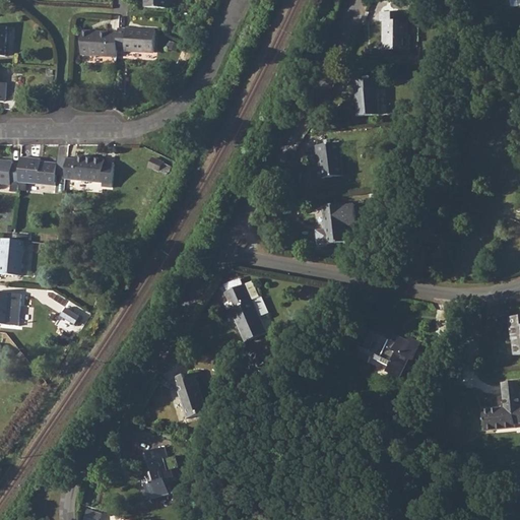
[(410,51),(410,50),(409,36),(408,36),(408,21),(404,21),(404,12),(380,12),(380,21),(383,21),(383,51),(410,51)]
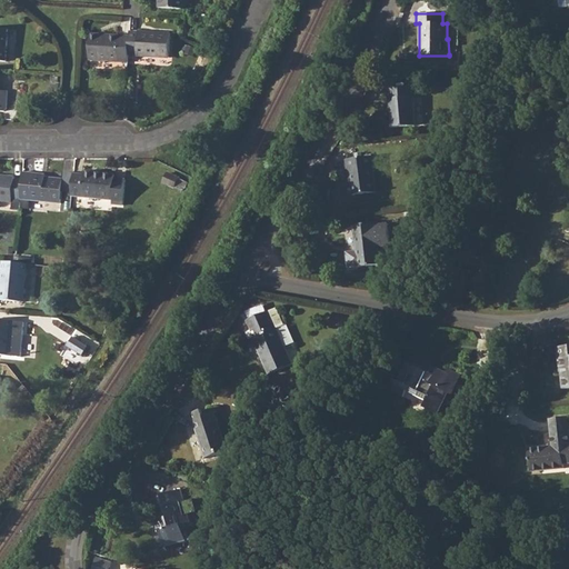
[(130,37),(129,55),(138,56),(138,57),(170,58),(171,33),(139,31),(139,32),(130,31),(130,37)]
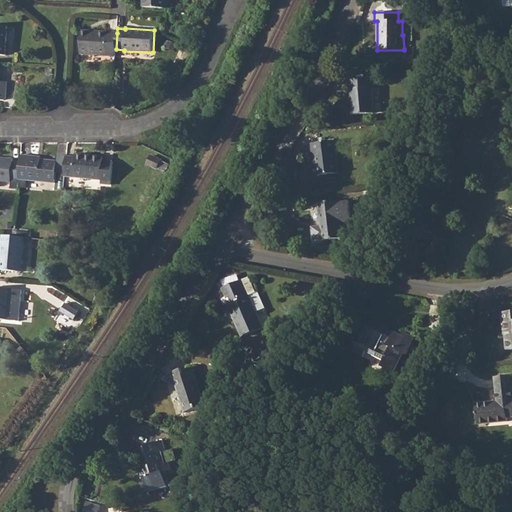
[(81,35),(80,54),(116,56),(116,49),(117,33),(90,31),(89,35),(81,35)]
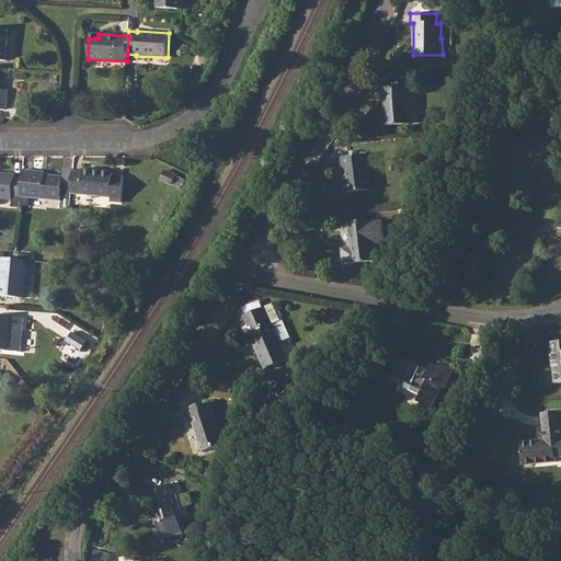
[(43,96),(43,104),(56,105),(57,81),(48,81),(47,96),(43,96)]
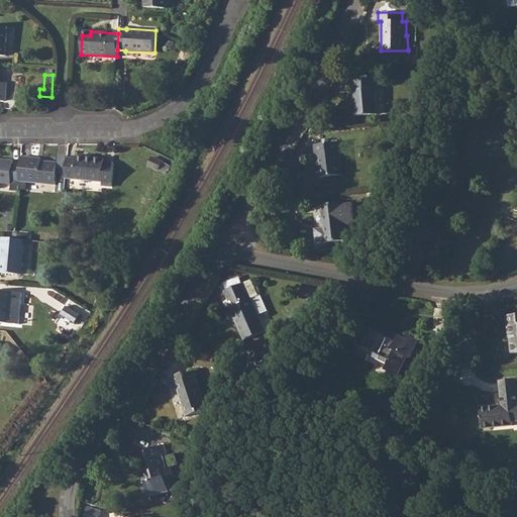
[(354,89),(352,89),(355,117),(378,115),(376,88),(375,88),(374,79),(353,81),(354,89)]
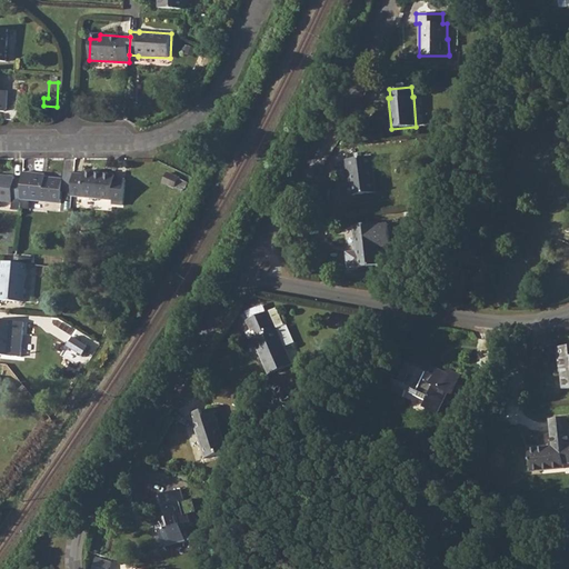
[(371,156),(346,159),(347,169),(348,169),(352,196),(377,192),(371,156)]
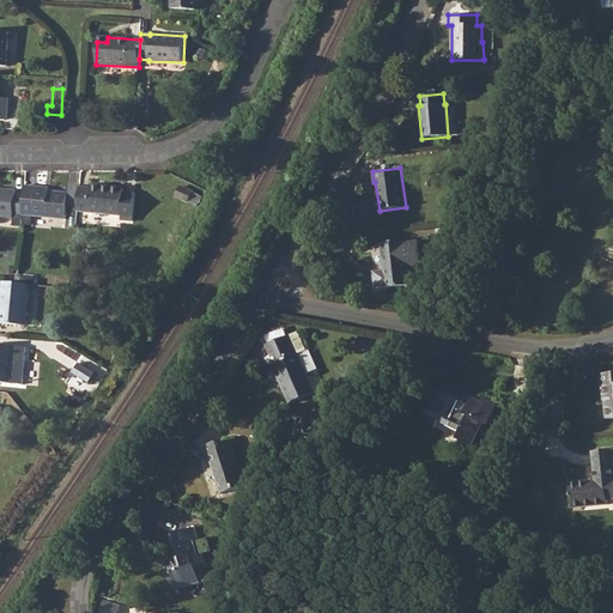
[(180,182),(174,194),(187,200),(193,188),(180,182)]
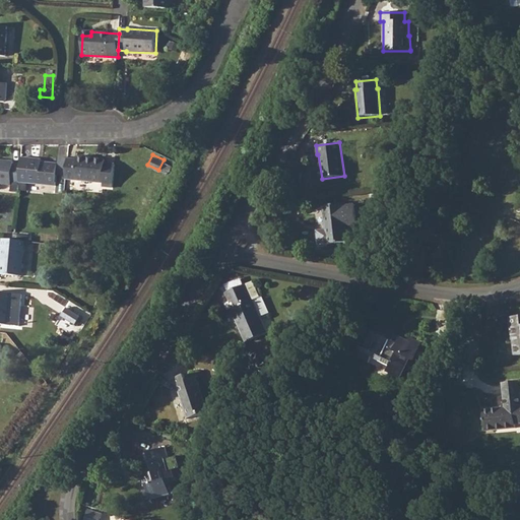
[(20,165),(19,182),(55,186),(57,164),(42,163),(30,161),(30,158),(21,157),(20,165)]
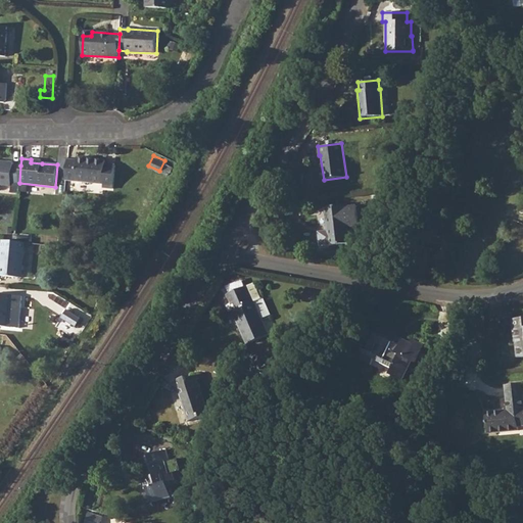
[(67,159),(65,180),(103,183),(103,186),(113,187),(115,164),(105,162),(105,160),(77,158),(77,160),(67,159)]
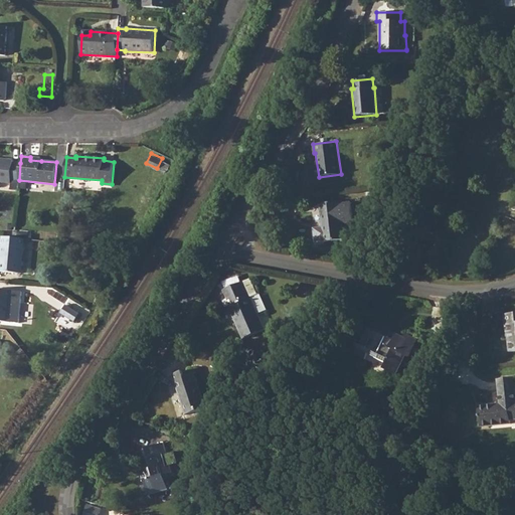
[(12,180),(19,181),(19,180),(20,163),(13,163),(13,160),(0,159),(0,181),(11,183),(12,180)]
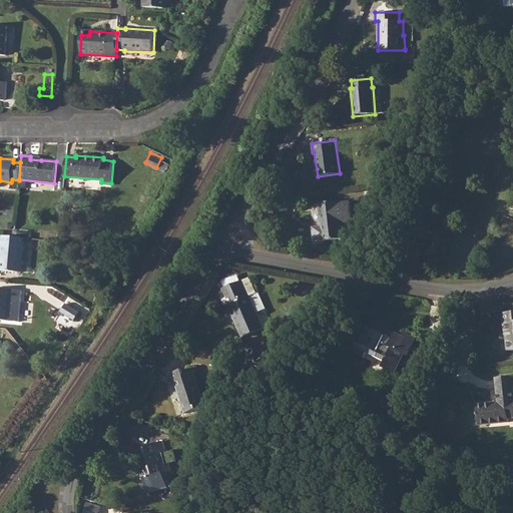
[(319,203),(321,222),(323,222),(324,226),(322,226),(322,227),(312,228),(314,241),(323,240),(342,238),(341,223),(353,221),(350,201),(339,203),(339,201),(319,203)]
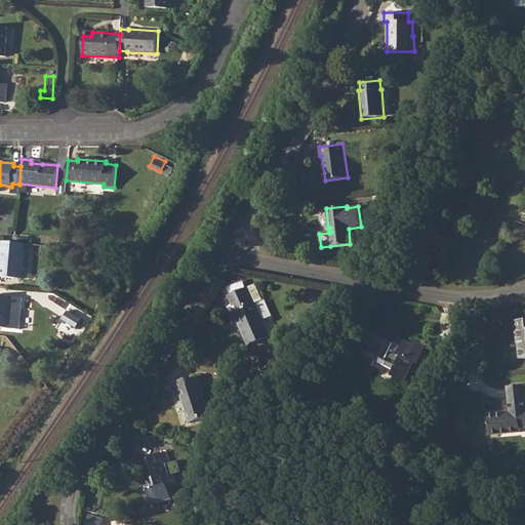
[(13,242),(3,241),(0,273),(0,277),(22,279),(25,243),(13,242)]
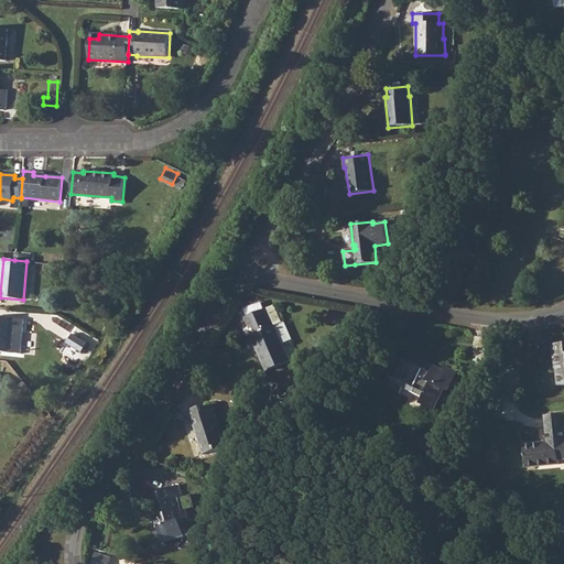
[(266,308),(245,317),(252,335),(250,336),(267,371),(290,361),(274,325),(273,325),(266,308)]
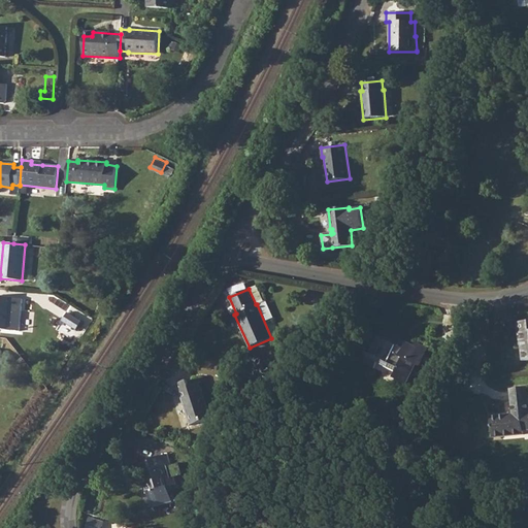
[(0,329),(9,330),(12,298),(0,296),(0,329)]
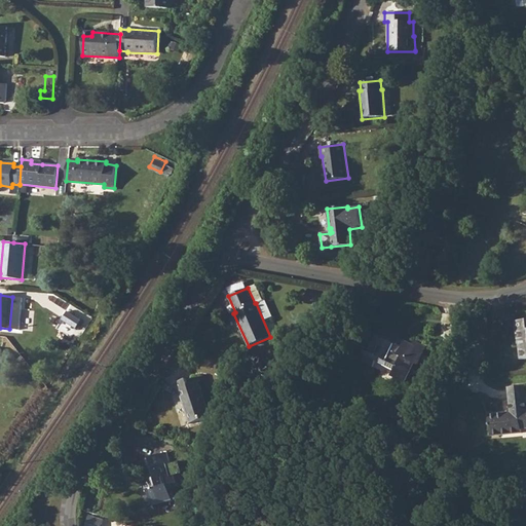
[(525,320),(515,322),(517,344),(518,343),(520,360),(525,359),(525,320)]
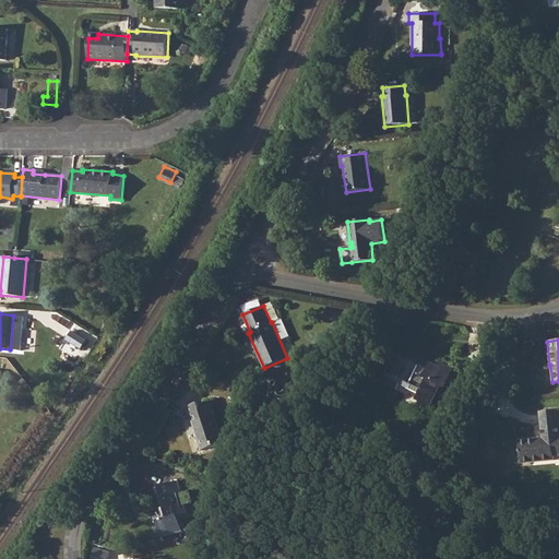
[(431,363),(424,359),(424,354),(411,347),(400,356),(395,354),(393,356),(392,357),(389,356),(381,370),(387,373),(382,383),(395,390),(401,380),(396,378),(402,367),(415,375),(408,389),(420,395),(418,401),(429,407),(440,387),(443,389),(453,369),(441,363),(437,366),(431,363)]
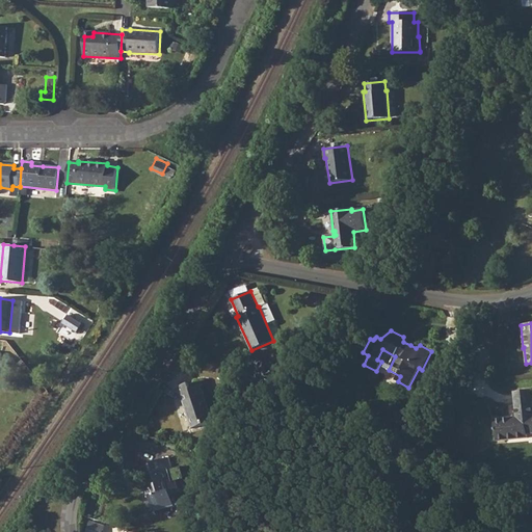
[(43,387),(35,377),(29,382),(36,391),(43,387)]
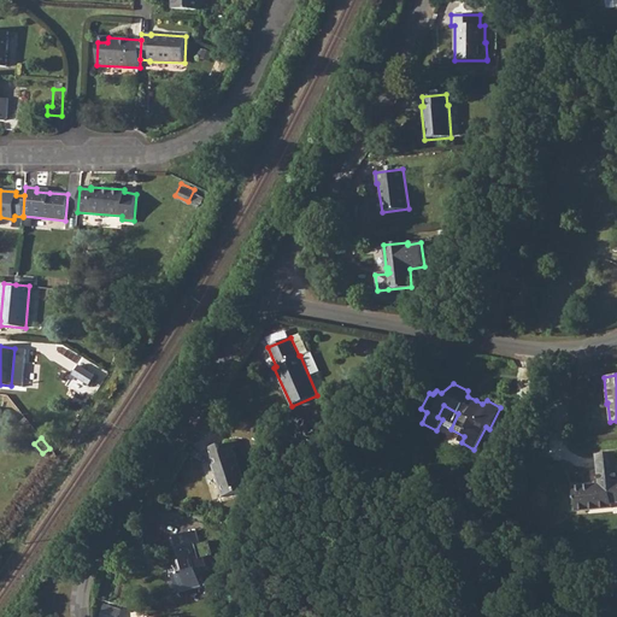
[(246,489),(231,446),(219,451),(218,445),(205,448),(222,498),(246,489)]
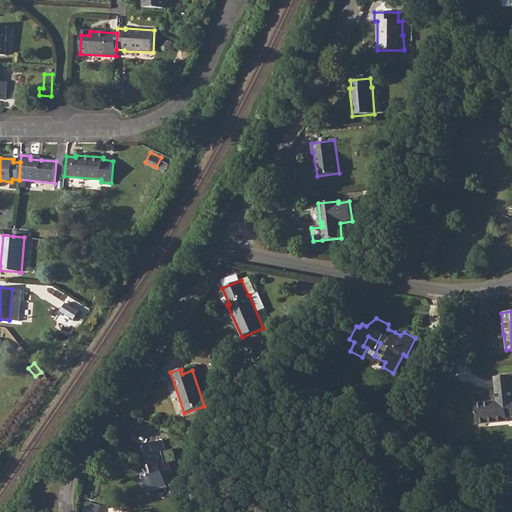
[(490,402),(475,403),(478,425),(507,422),(507,418),(511,417),(511,378),(511,375),(494,377),(496,401),(496,403),(490,405),(490,402)]
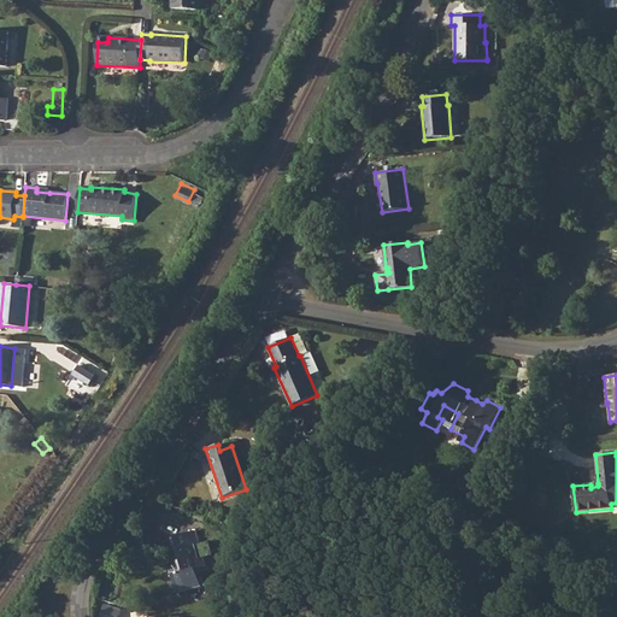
[(176,562),(166,564),(170,577),(172,576),(177,593),(201,586),(198,574),(207,571),(204,558),(200,558),(197,545),(199,544),(197,530),(174,538),(181,559),(182,564),(177,565),(176,562)]
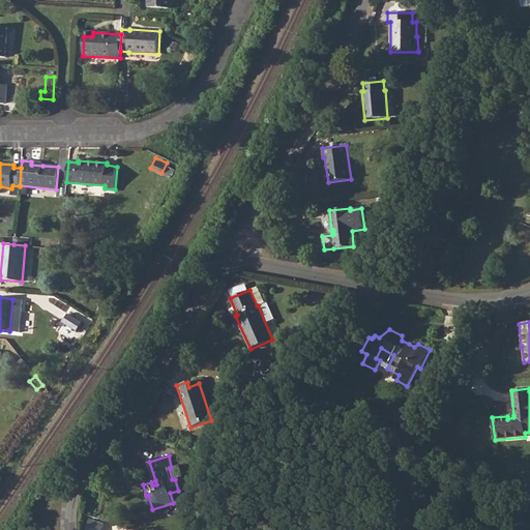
[(98,520),(90,520),(90,529),(97,529),(97,526),(99,526),(98,520)]
